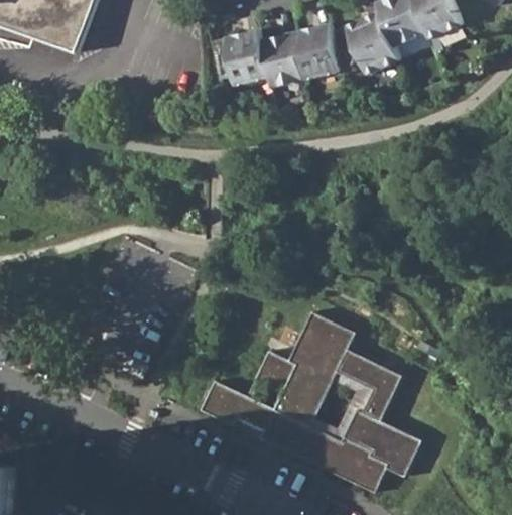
[(82,57),(99,0),(0,0),(0,27),(20,34),(19,37),(24,38),(26,35),(51,44),(50,47),(55,48),(56,45),(76,51),(78,51),(77,55),(82,57)]
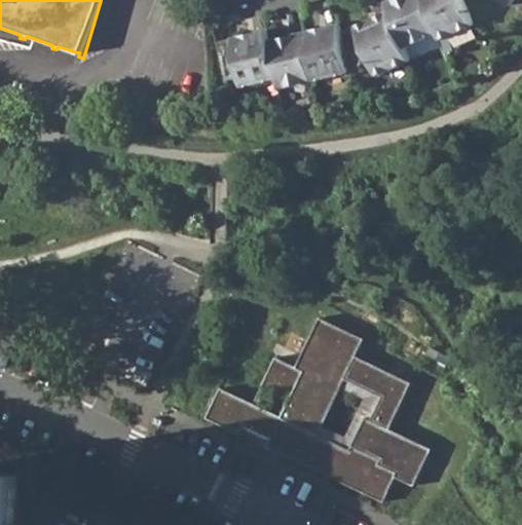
[(420,0),(388,0),(382,3),(386,11),(403,47),(436,33),(420,0)]
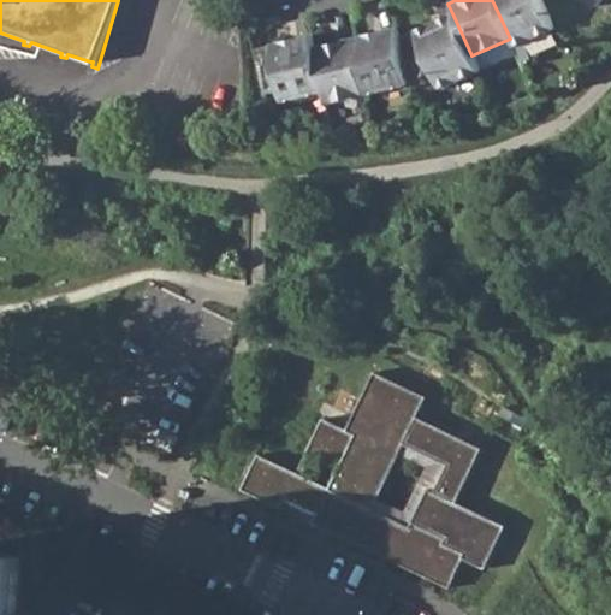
[(552,29),(539,0),(492,0),(510,39),(514,46),(552,29)]
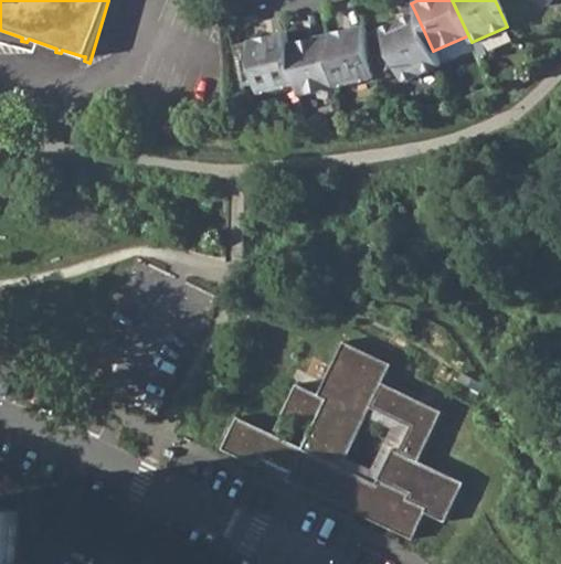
[(415,12),(380,28),(403,81),(440,65),(433,51),(415,12)]
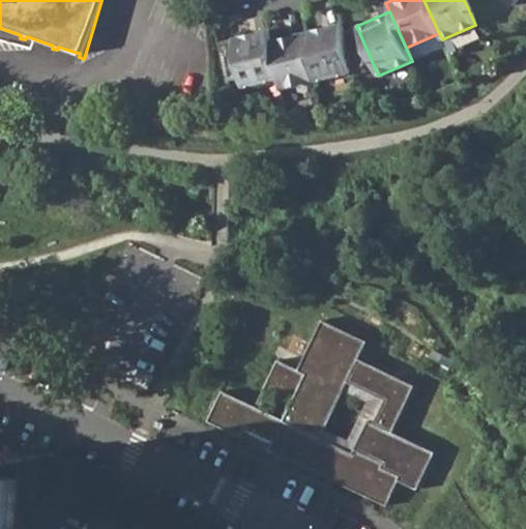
[(340,25),(304,32),(316,81),(351,72),(340,25)]
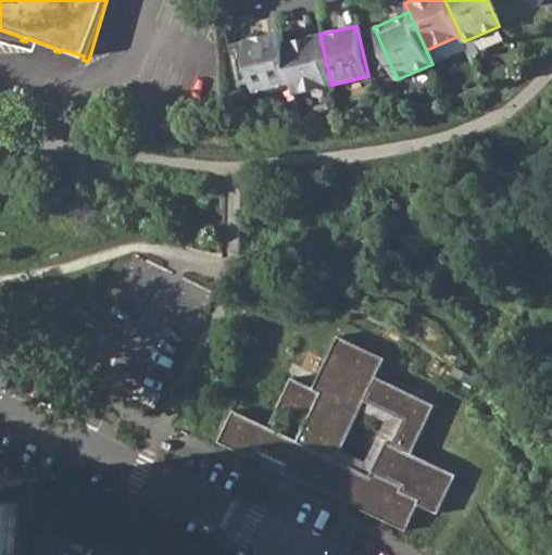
[(279,32),(242,40),(254,91),(291,83),(283,42),(279,32)]
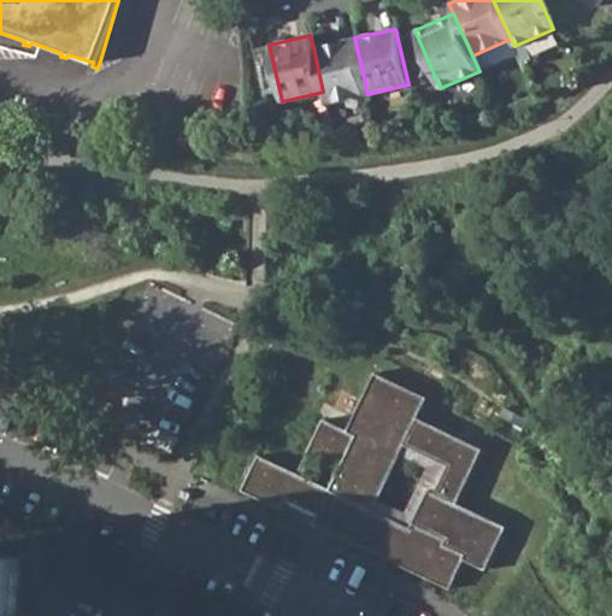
[(354,37),(313,47),(323,92),(325,104),(368,94),(354,37)]
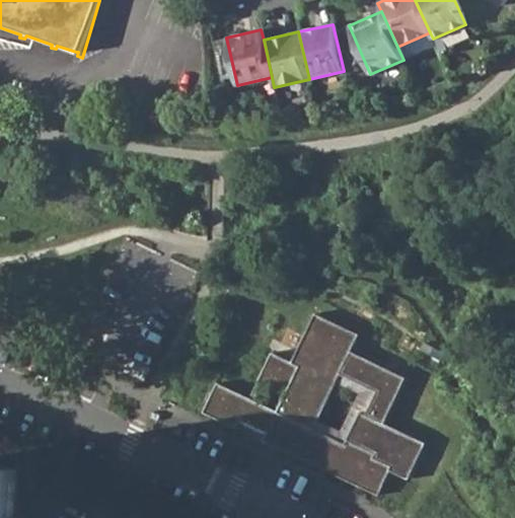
[(235,428),(238,423),(239,419),(266,432),(264,435),(262,441),(375,497),(387,471),(406,481),(424,444),(382,424),(405,378),(350,352),(359,335),(314,313),(291,362),(271,352),(256,380),(265,384),(284,394),(276,412),(256,401),(248,398),(217,382),(202,412),(235,428)]
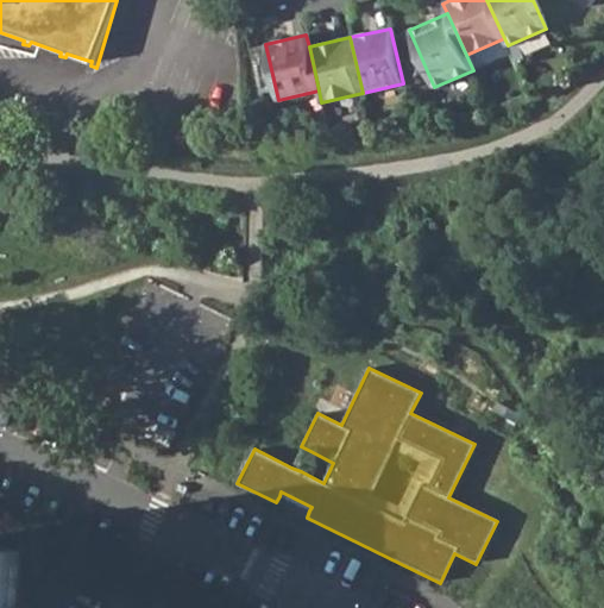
[(291,468),(301,471),(310,451),(301,446),(291,468)]
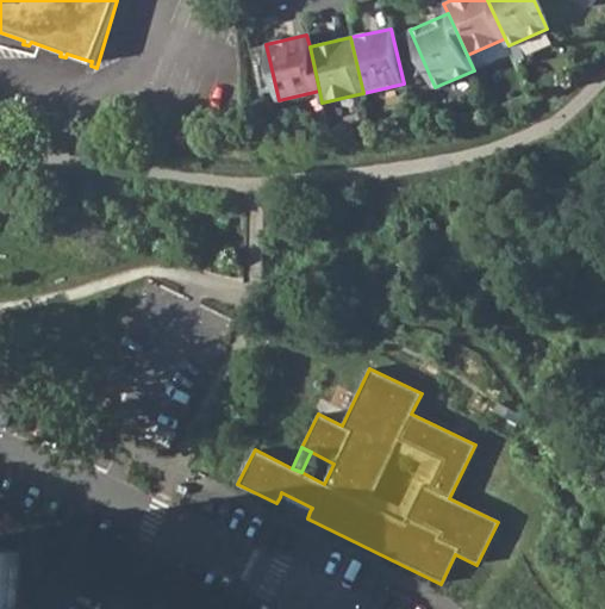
[(281,492),(280,497),(310,511),(312,508),(281,492)]
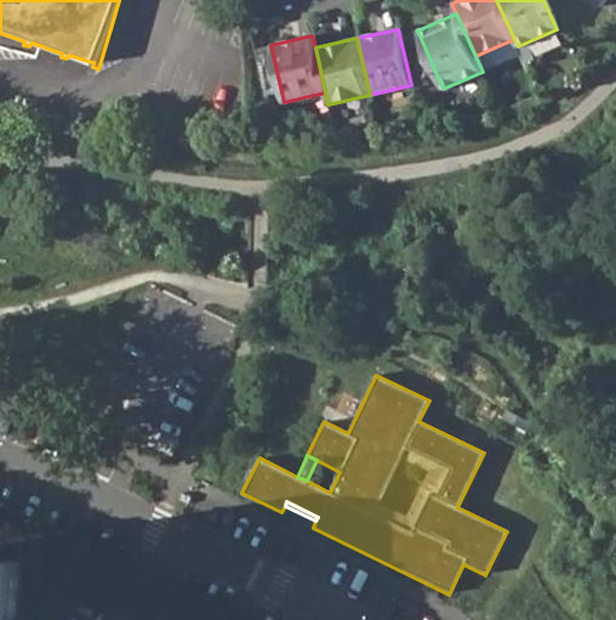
[(9,619),(15,562),(0,559),(0,619),(9,619)]
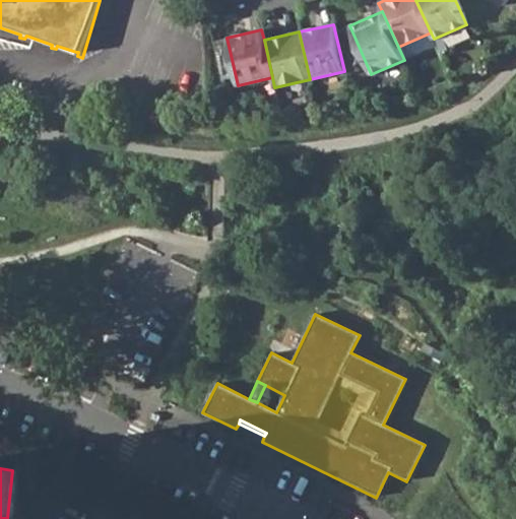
All buildings are outlined.
